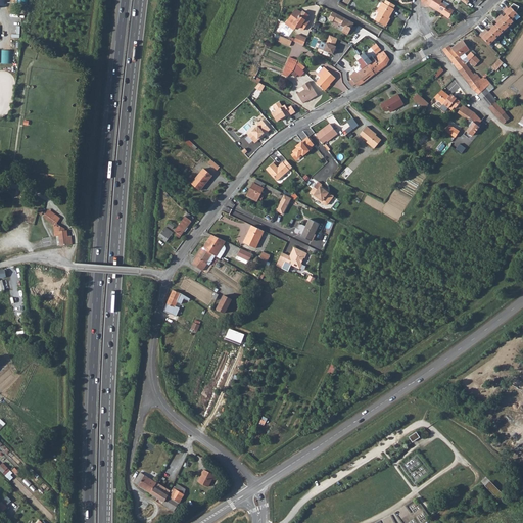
[(386,0),(385,3),(394,8),(396,5),(386,0)]
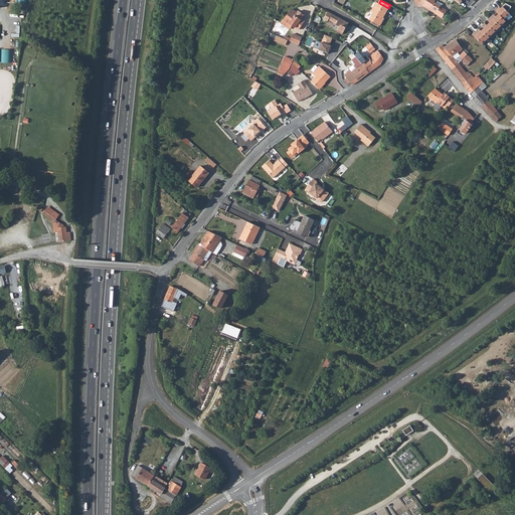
[(427,8),(435,13),(442,18),(447,11),(442,7),(443,4),(438,1),(436,4),(434,2),(435,0),(426,0),(422,6),(427,8)]
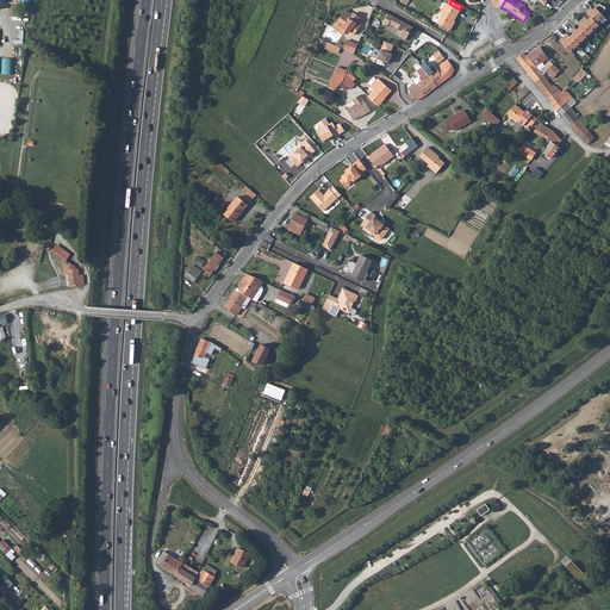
[(452,30),(456,22),(454,20),(455,19),(456,19),(461,11),(460,10),(449,4),(447,2),(441,13),(443,14),(439,23),(452,30)]
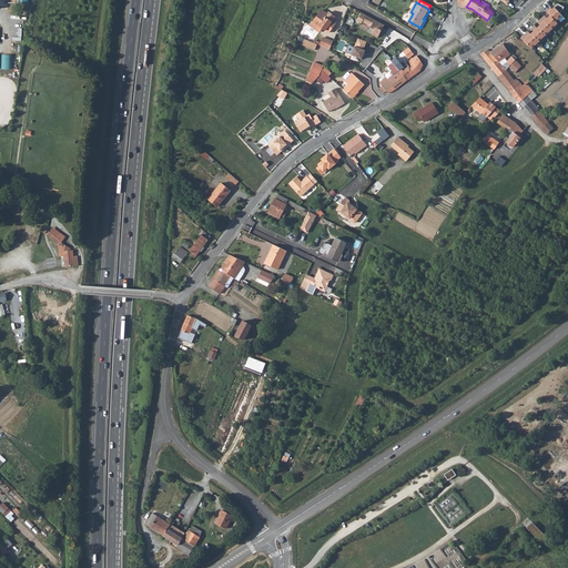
[(528,31),(520,39),(531,49),(558,23),(556,22),(563,16),(560,13),(564,8),(558,4),(550,11),(549,9),(546,11),(550,16),(546,20),(543,18),(539,21),(541,23),(537,28),(535,26),(533,27),(535,30),(530,34),(528,31)]
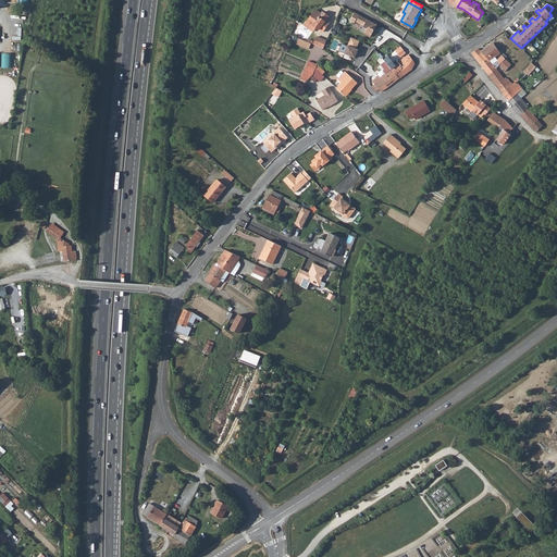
[(319,29),(322,33),(325,28),(322,26),(325,21),(329,16),(323,12),(321,14),(316,10),(307,22),(316,28),(319,31),(319,29)]
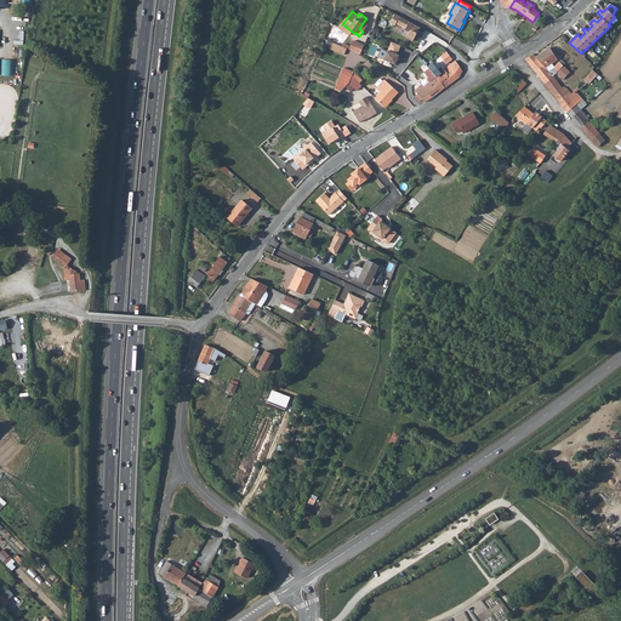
[(396,13),(391,23),(396,26),(397,23),(405,29),(405,30),(409,33),(406,35),(408,39),(412,41),(416,35),(416,33),(417,32),(419,30),(420,28),(396,13)]
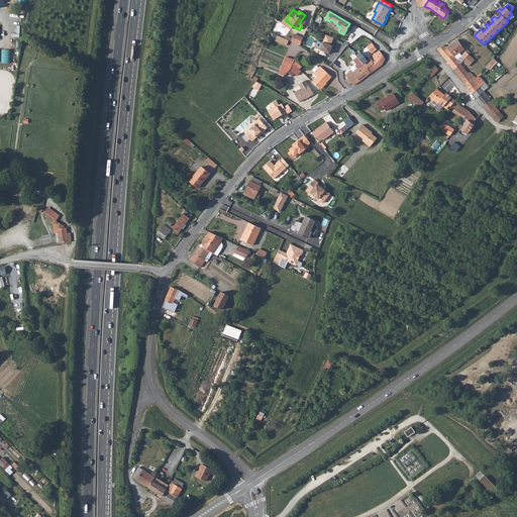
[(293,26),(285,20),(282,23),(290,29),(293,26)]
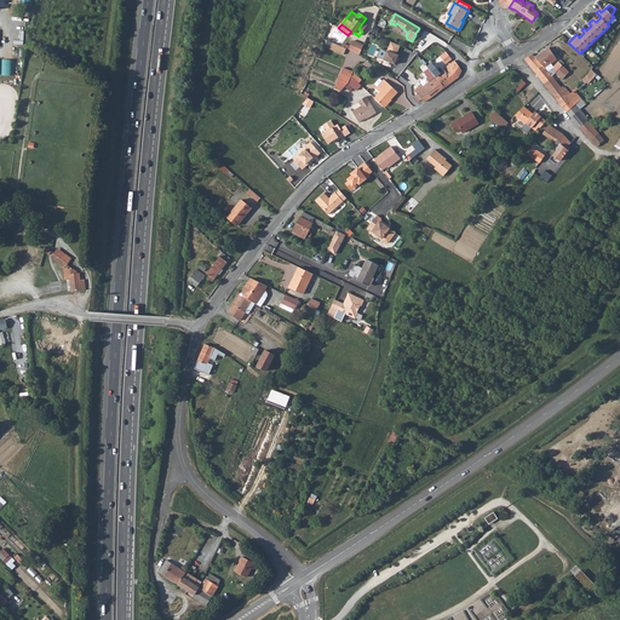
[(401,46),(391,42),(384,61),(396,64),(399,56),(397,55),(401,46)]
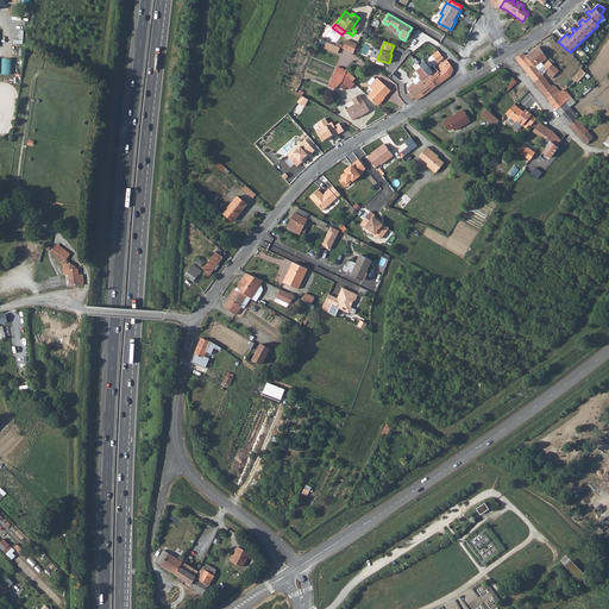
[(340,48),(328,43),(326,49),(338,54),(340,48)]
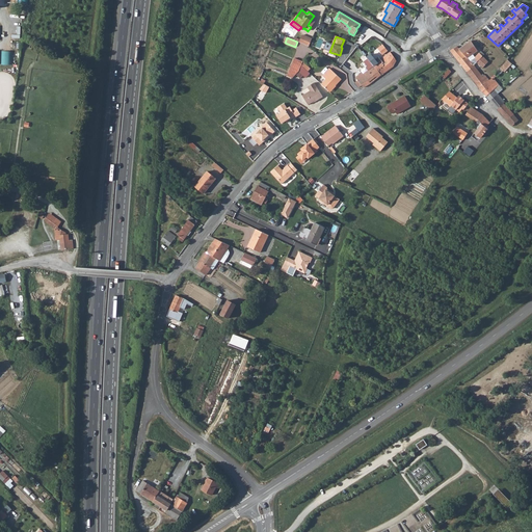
[(303,45),(309,47),(312,40),(307,37),(303,45)]
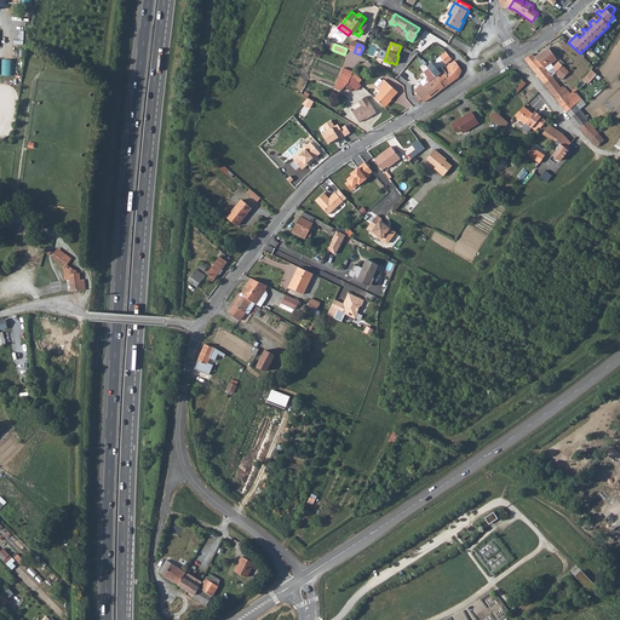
[(544,68),(551,63),(556,59),(549,49),(538,56),(535,57),(544,68)]
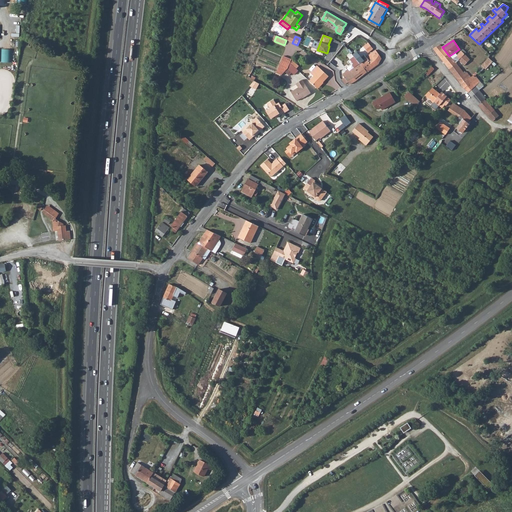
[(363,46),(369,54),(375,50),(369,42),(363,46)]
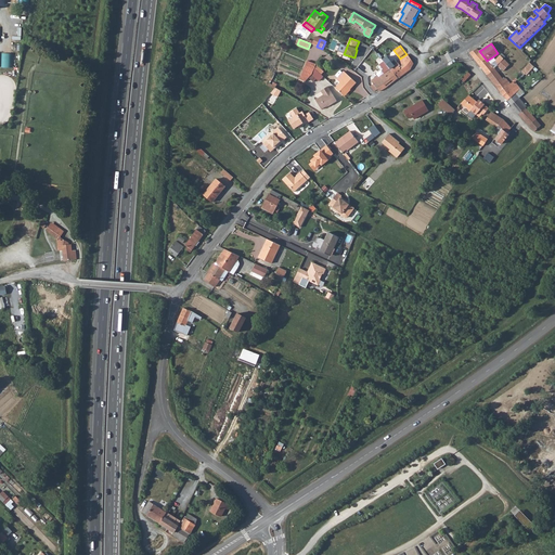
[(474,50),(469,52),(476,61),(487,75),(494,69),(494,68),(487,61),(479,51),(477,49),(474,50)]
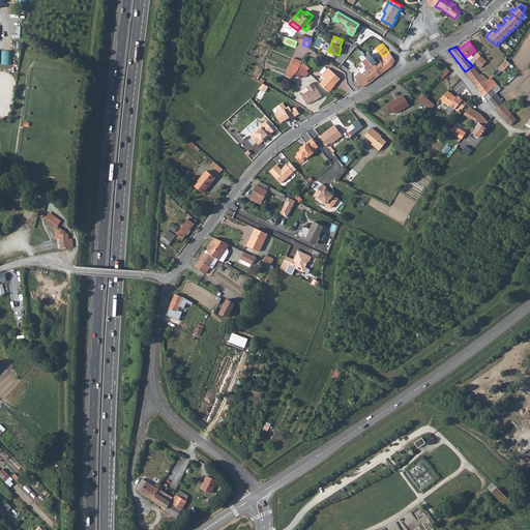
[(12,51),(3,51),(2,64),(12,64),(12,51)]
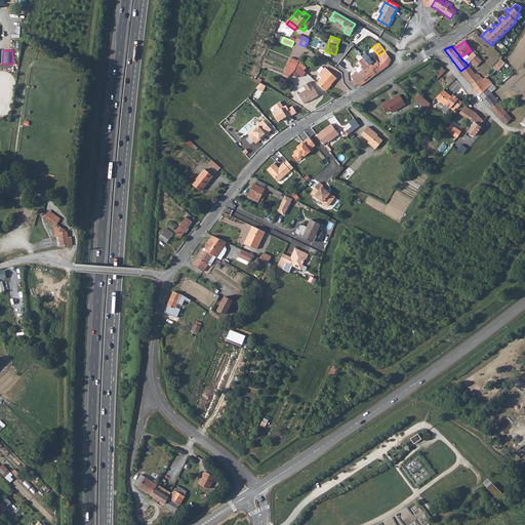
[(373,71),(376,74),(388,66),(391,62),(391,59),(386,51),(375,58),(373,56),(367,63),(373,71)]
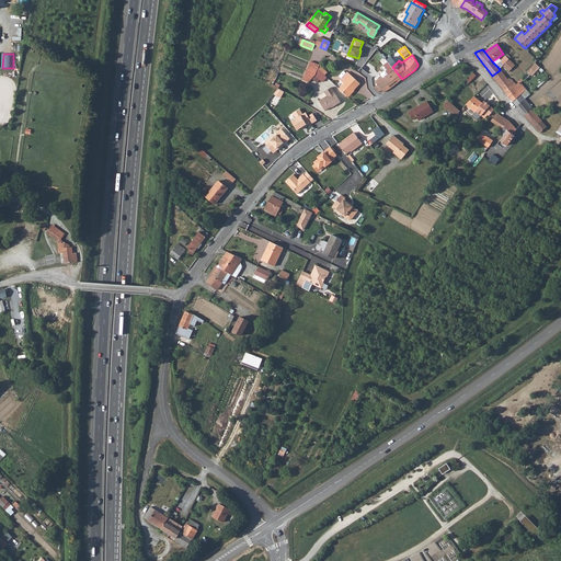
[(502,65),(503,66),(510,72),(515,66),(508,59),(505,56),(501,60),(502,65)]
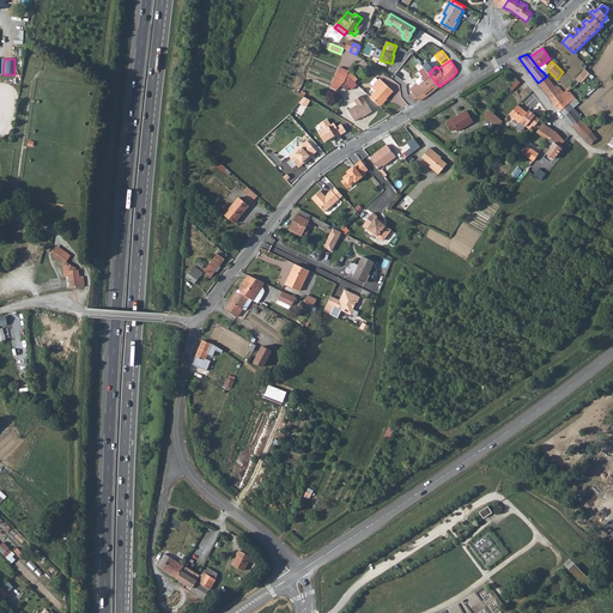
[(546,76),(550,72),(548,71),(547,66),(545,62),(538,67),(546,76)]
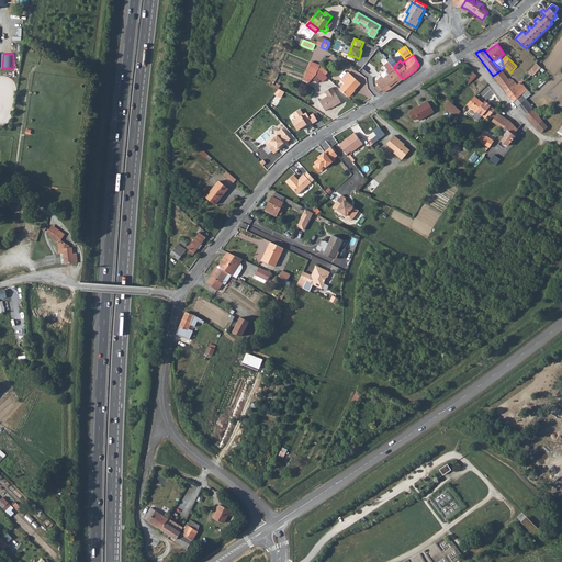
[(311,62),(306,71),(315,75),(318,69),(319,66),(311,62)]
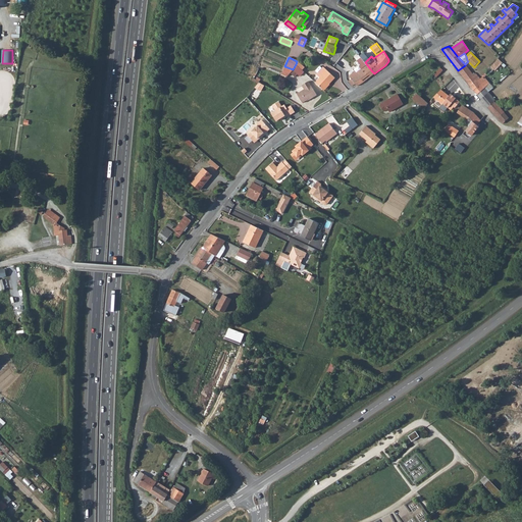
[(363,83),(374,74),(374,73),(371,70),(365,62),(360,57),(358,59),(357,57),(355,59),(360,64),(358,66),(360,68),(356,72),(354,71),(352,72),(351,71),(349,73),(350,74),(349,75),(350,77),(349,79),(350,80),(349,81),(352,85),(355,84),(357,86),(363,83)]
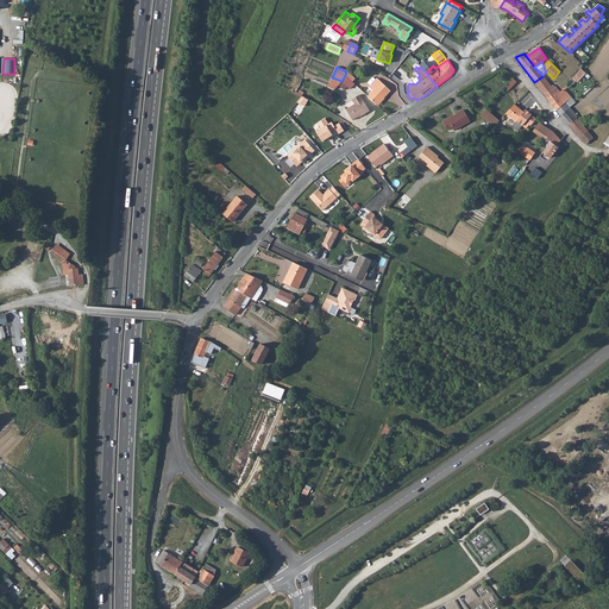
[(582,69),(573,79),(578,82),(586,73),(582,69)]
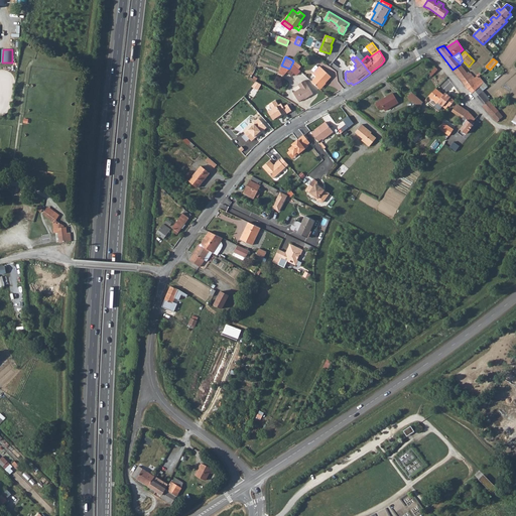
[(299,70),(301,68),(293,60),(292,63),(299,70)]
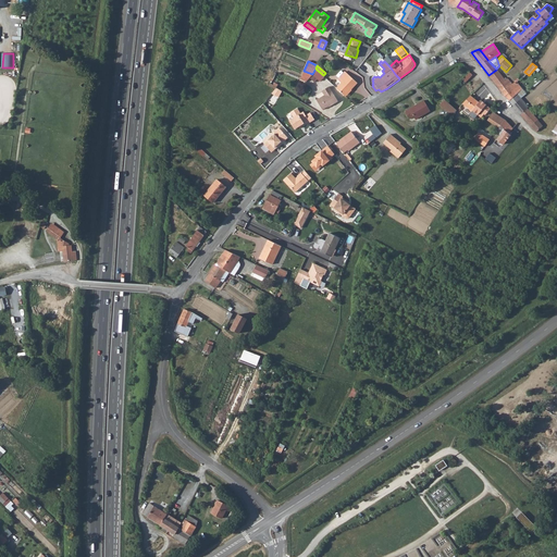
[(321,82),(325,77),(323,75),(316,69),(312,74),(321,82)]
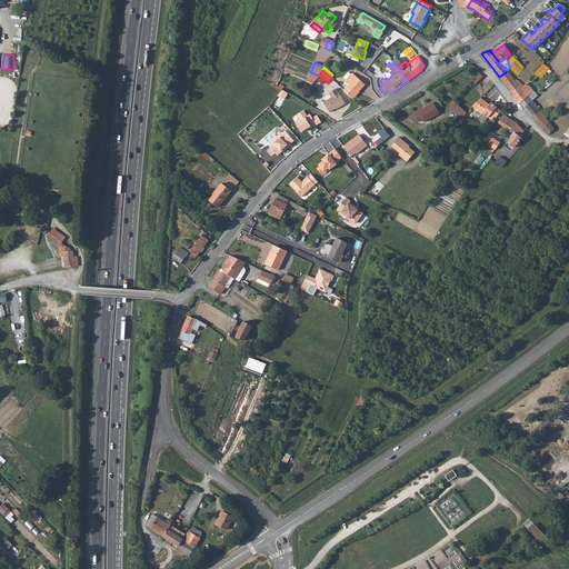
[(508,89),(517,82),(515,80),(507,71),(499,77),(508,89)]
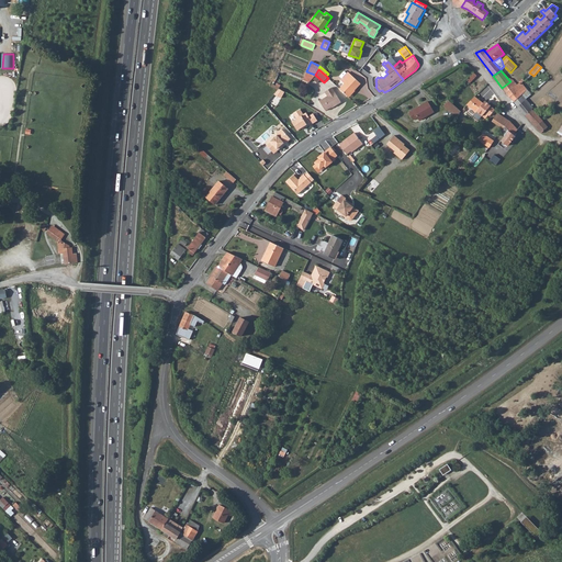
[(308,82),(315,75),(306,71),(303,80),(308,82)]
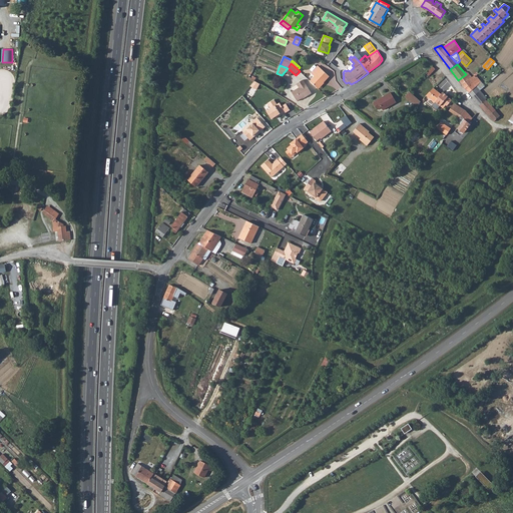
[(318,87),(323,81),(324,82),(329,76),(318,65),(312,73),(315,76),(310,81),(318,87)]
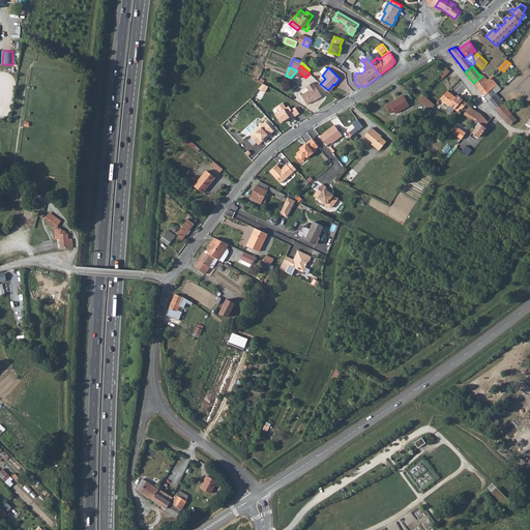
[(442,78),(443,79),(449,71),(447,68),(440,76),(442,78)]
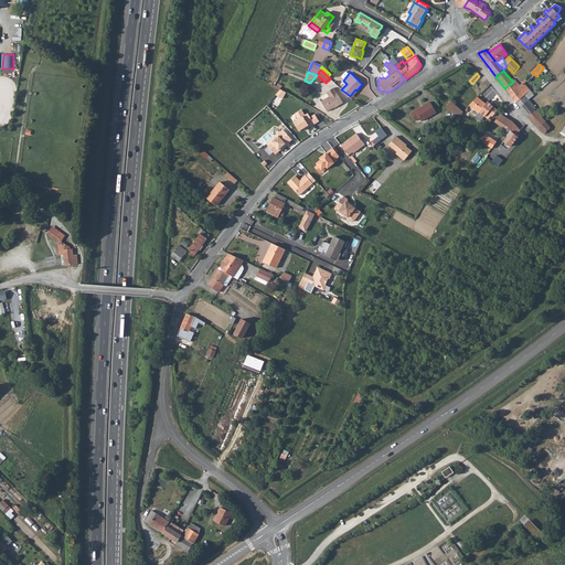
[(509,93),(516,87),(520,85),(515,80),(514,81),(513,82),(504,88),(509,93)]
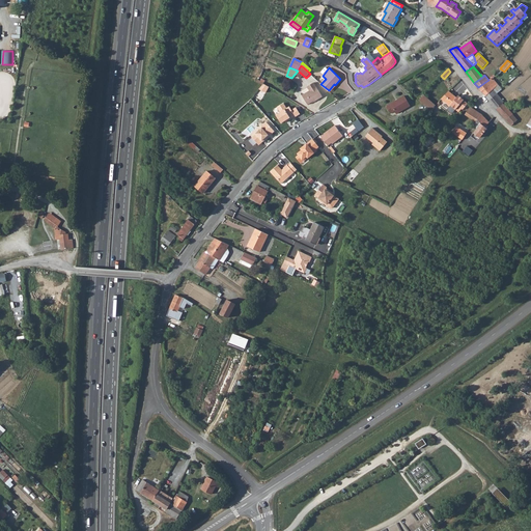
[(485,96),(493,90),(496,88),(491,82),(493,81),(491,78),(488,81),(488,80),(485,82),(488,86),(482,92),(485,96)]
